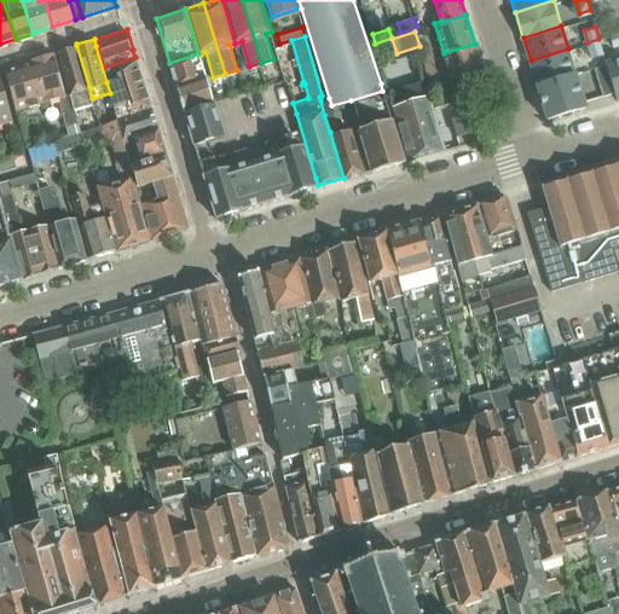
[(599,39),(588,42),(591,54),(603,51),(599,39)]
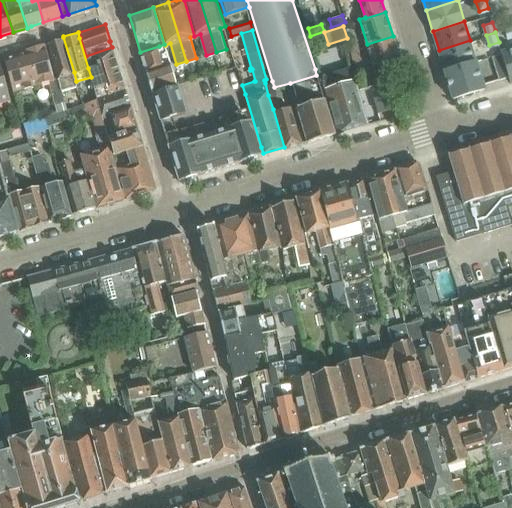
[(348,36),(351,48),(359,47),(356,35),(348,36)]
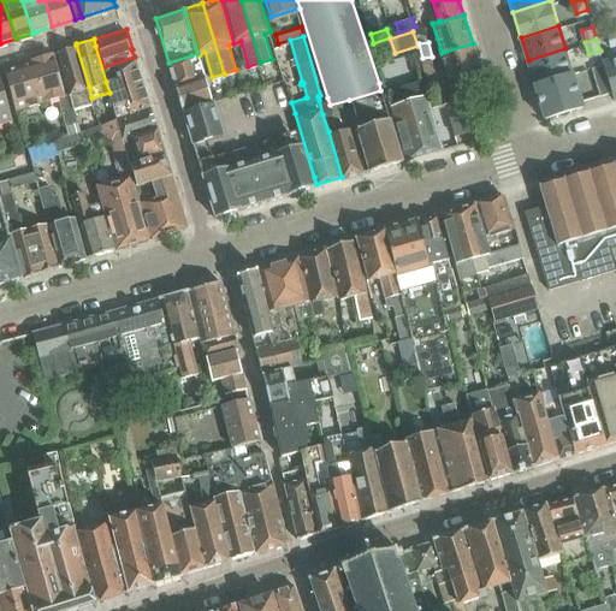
[(442,53),(451,83),(475,76),(481,73),(473,43),(442,53)]
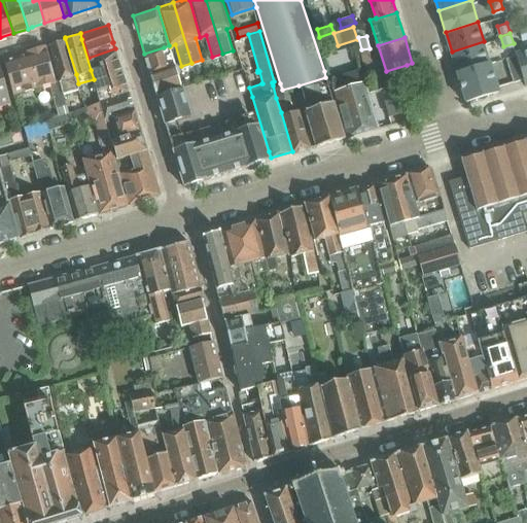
[(65,38),(49,43),(50,49),(56,66),(60,78),(63,91),(79,85),(78,83),(76,74),(65,38)]
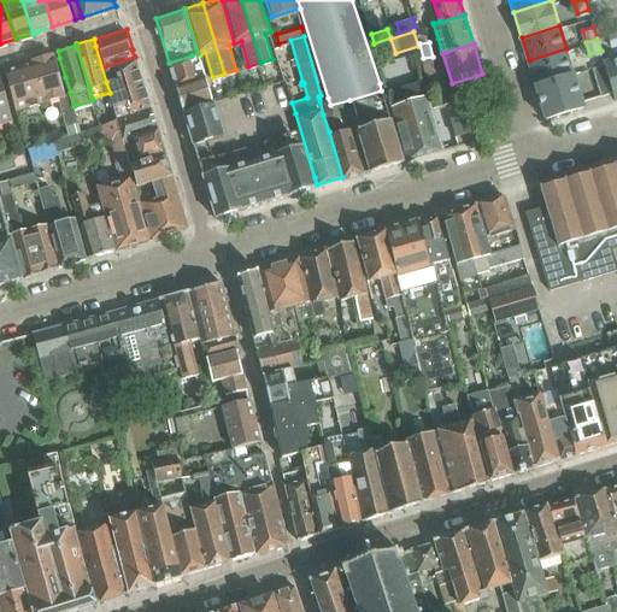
[(535,82),(573,70),(566,48),(529,60),(535,82)]
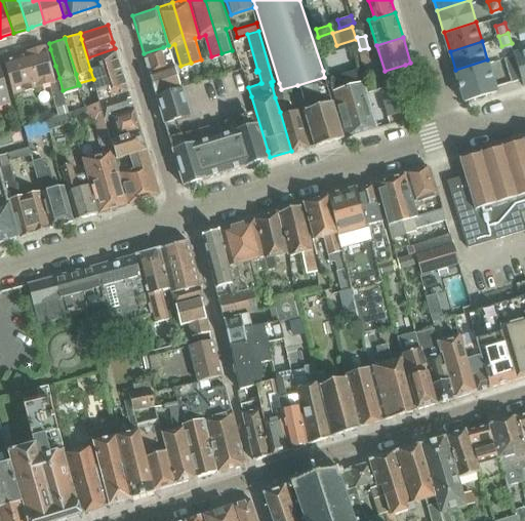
[(32,47),(3,55),(13,91),(32,85),(38,84),(49,81),(55,79),(46,49),(45,43),(32,47)]
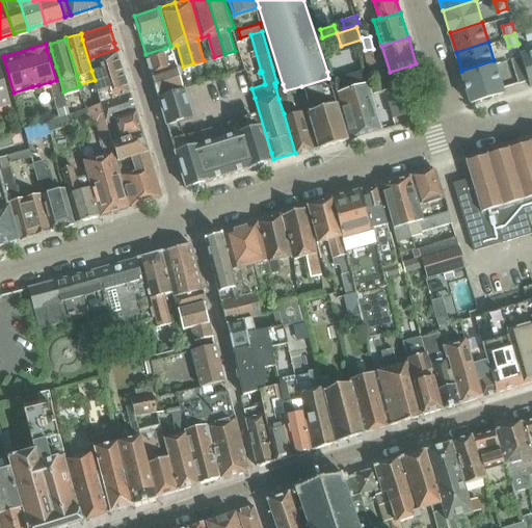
[(165,48),(145,54),(158,94),(183,85),(177,64),(171,47),(170,46),(165,48)]
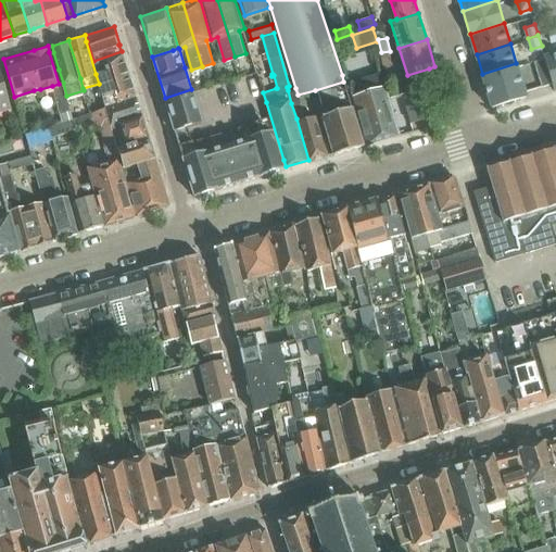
[(555,86),(555,49),(544,53),(544,55),(547,64),(550,72),(552,80),(554,87),(555,86)]
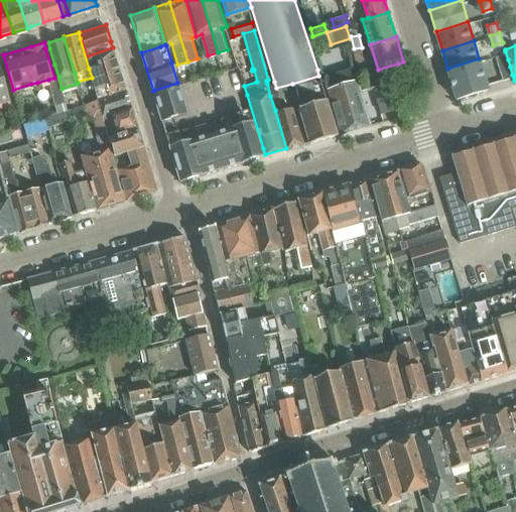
[(113,47),(87,56),(93,79),(120,70),(113,47)]
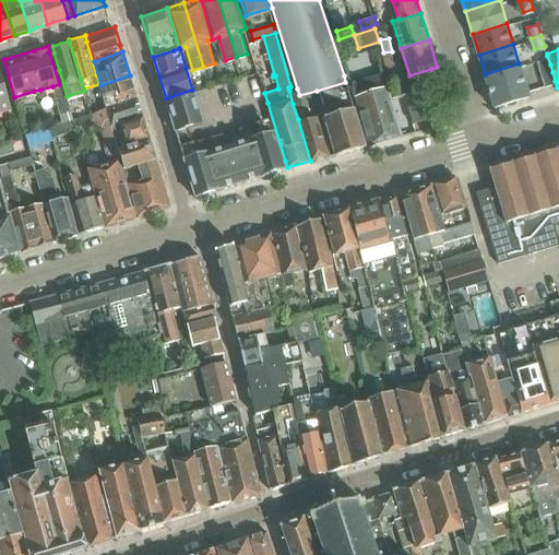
[(392,51),(383,52),(385,66),(394,63),(392,51)]
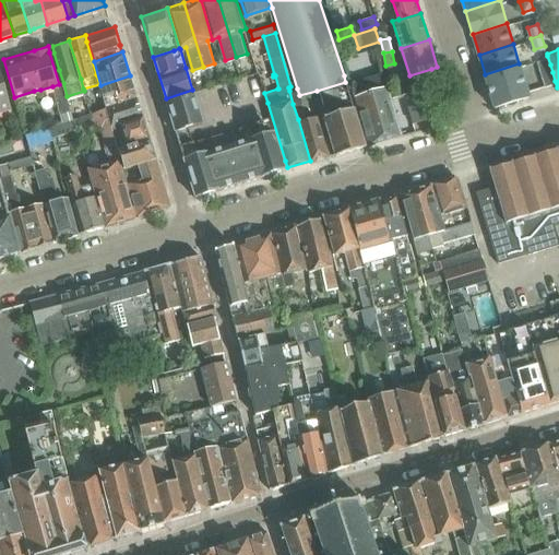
[(539,68),(550,65),(547,56),(537,59),(539,68)]
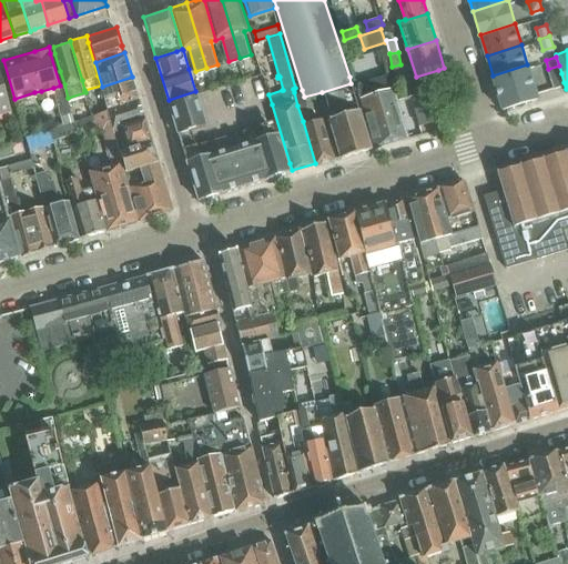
[(503,108),(537,98),(536,90),(528,64),(527,64),(493,76),(503,108)]
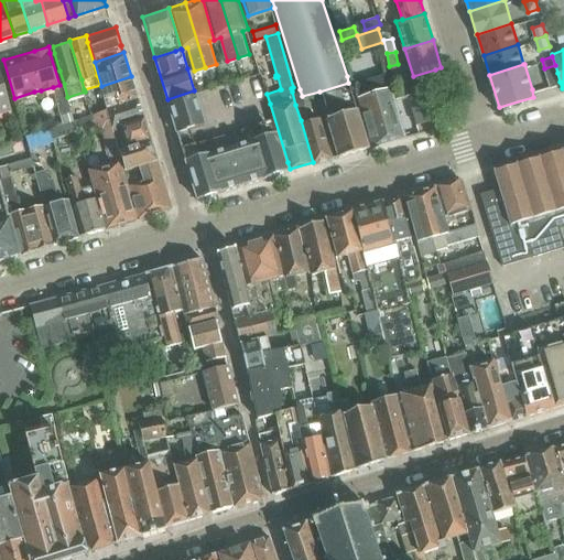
[(548,76),(557,73),(555,65),(544,68),(548,76)]
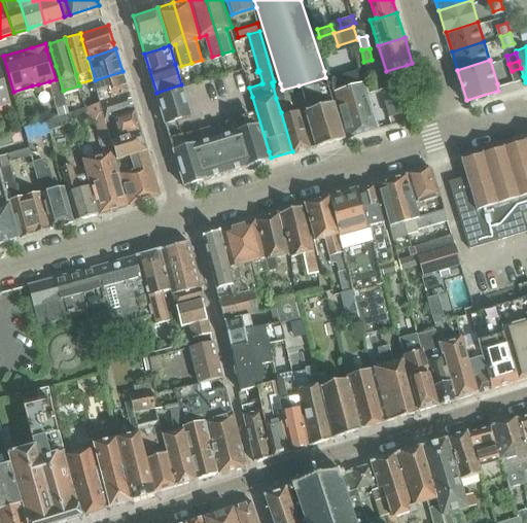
[(0,66),(0,103),(9,100),(0,66)]
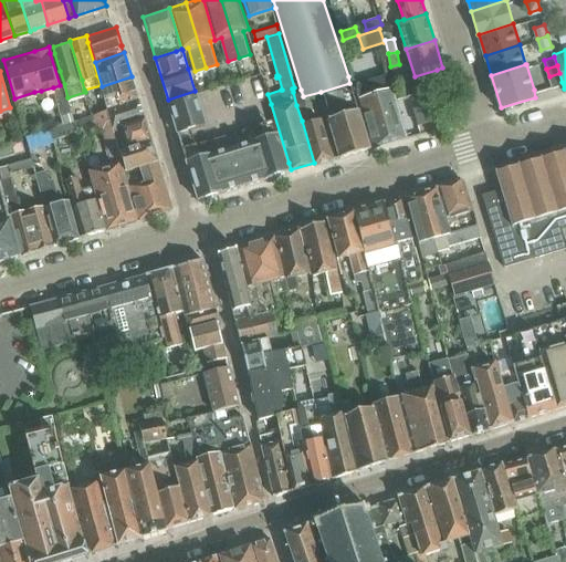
[(356,81),(374,145),(406,135),(405,129),(391,84),(388,71),(381,73),(356,81)]
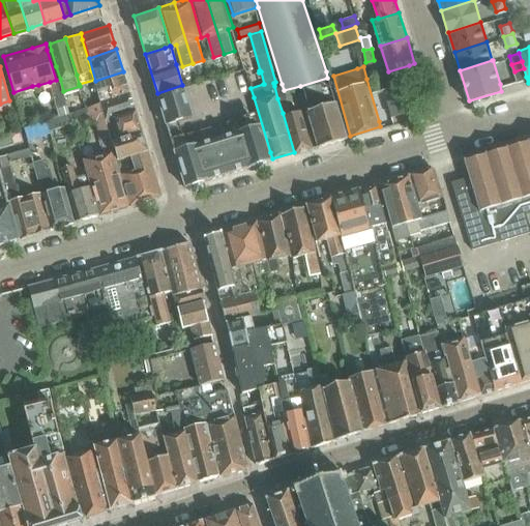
[(526,77),(524,68),(514,71),(517,80),(526,77)]
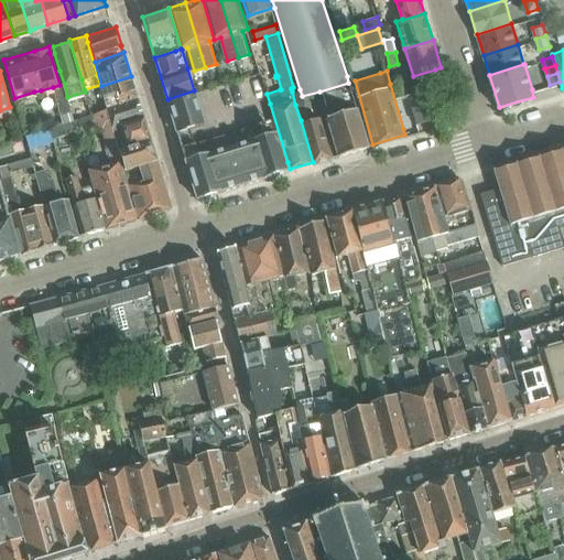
[(131,76),(101,86),(108,107),(139,96),(131,76)]
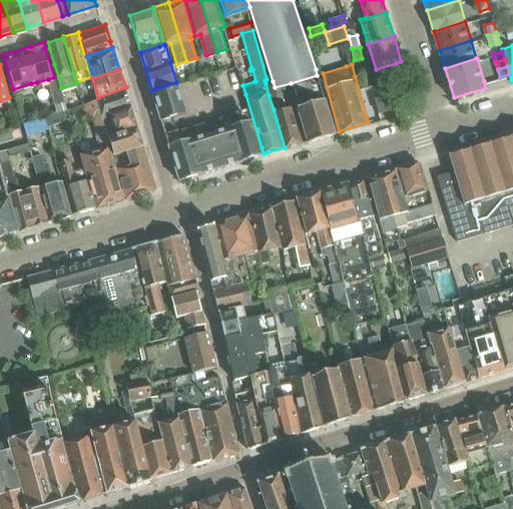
[(319,74),(317,75),(291,83),(291,84),(292,84),(307,134),(308,140),(335,132),(318,76),(319,76),(319,74)]
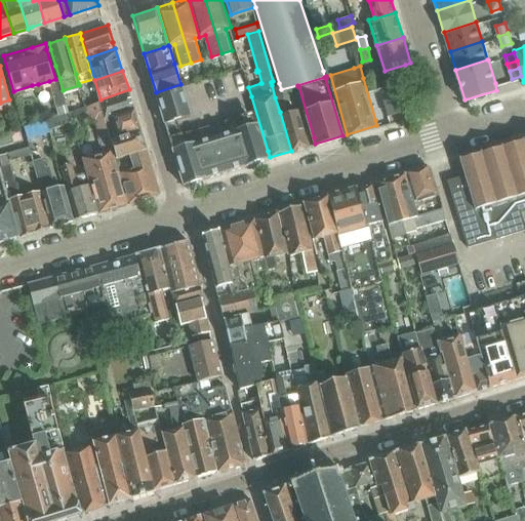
[(55,79),(49,81),(58,113),(68,110),(63,90),(59,78),(55,79)]
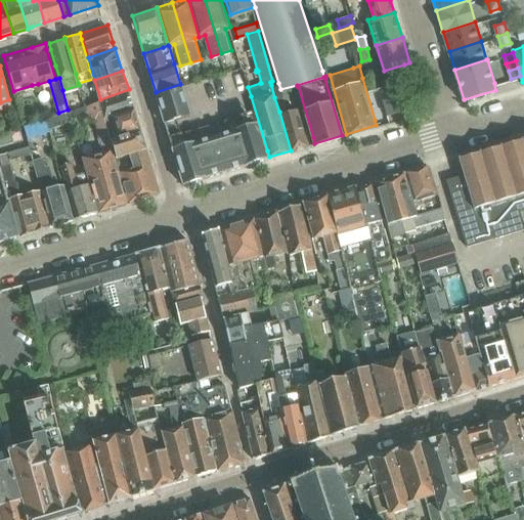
[(278,83),(271,85),(274,97),(282,95),(280,89),(278,83)]
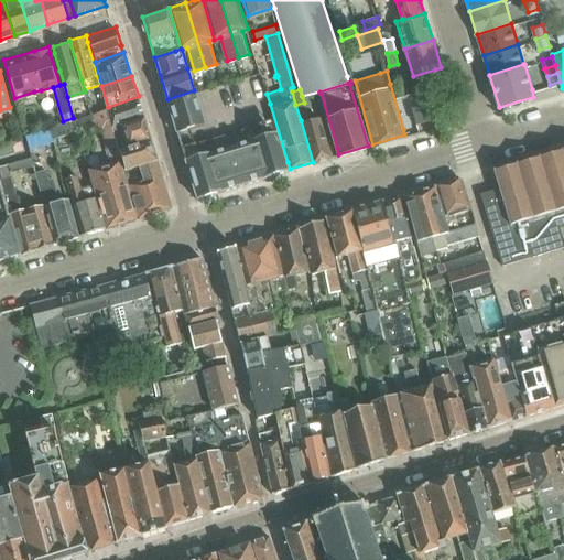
[(169,100),(175,126),(176,127),(177,128),(180,129),(181,129),(205,121),(196,93),(169,100)]
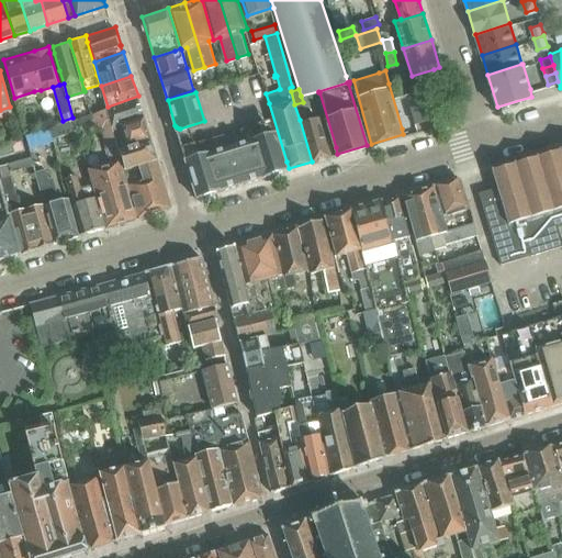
[(138,96),(108,107),(113,125),(144,115),(142,107),(138,96)]
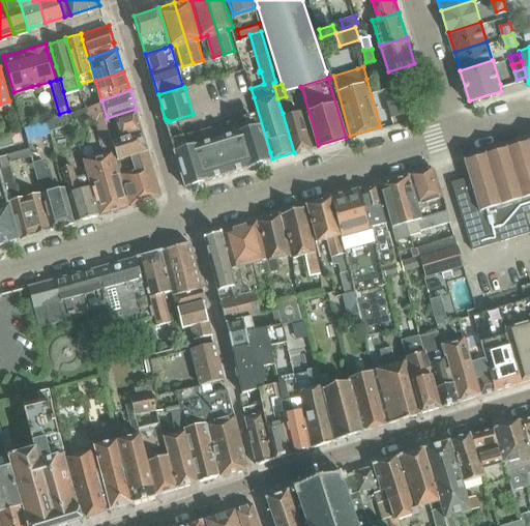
[(387,100),(391,114),(411,109),(407,94),(387,100)]
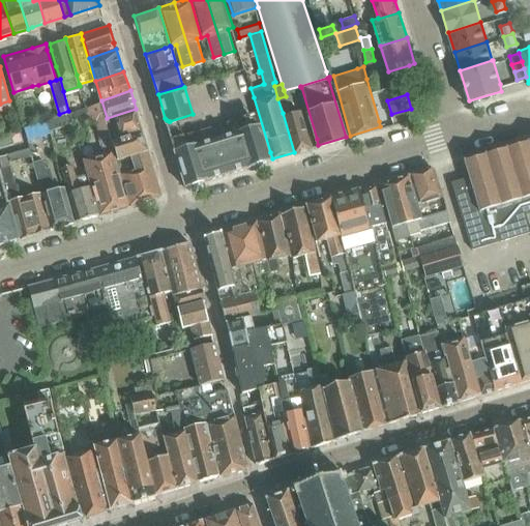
[(300,108),(283,113),(294,152),(314,146),(313,146),(313,145),(312,145),(310,140),(305,129),(300,108)]
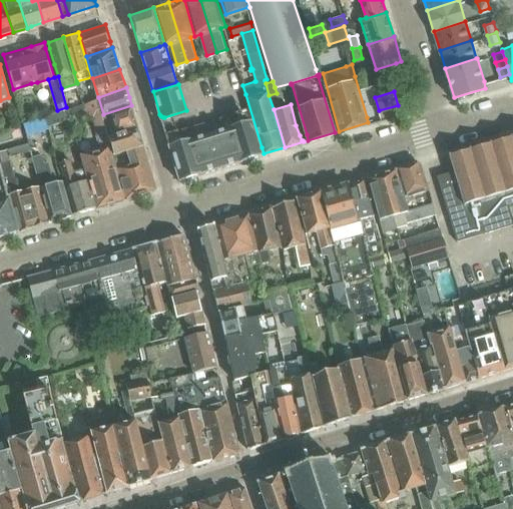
[(131,105),(103,114),(106,124),(109,135),(137,126),(131,105)]
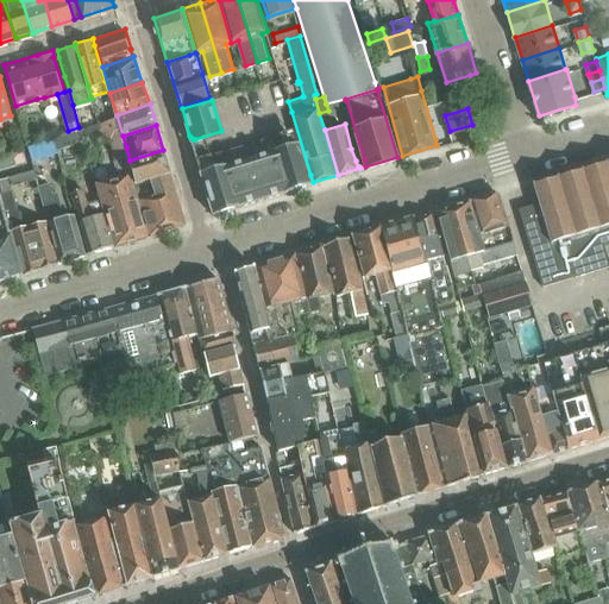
[(68,131),(54,136),(57,146),(85,138),(81,127),(79,127),(68,131)]
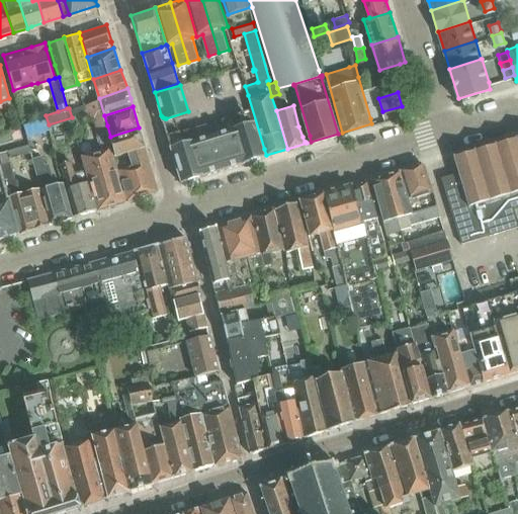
[(181,180),(221,168),(265,155),(255,119),(238,124),(235,113),(222,117),(226,129),(209,134),(206,122),(184,129),(187,140),(170,145),(181,180)]
